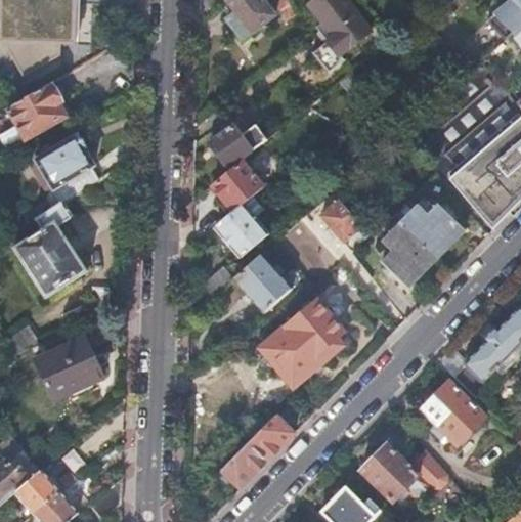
[(16,76),(77,42),(79,0),(0,0),(0,49),(16,76)]
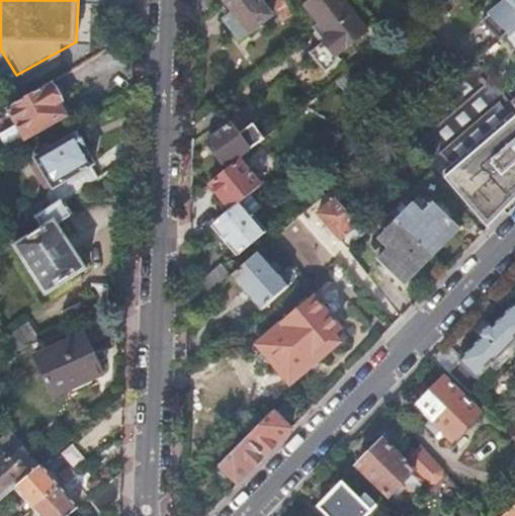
[(194,0),(194,14),(213,0),(194,0)]
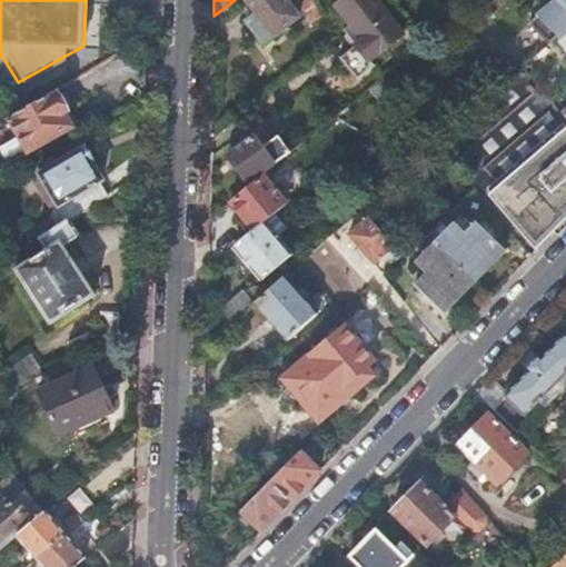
[(245,0),(271,37),(296,18),(284,0),(300,0),(308,10),(317,1),(316,0),(245,0)]
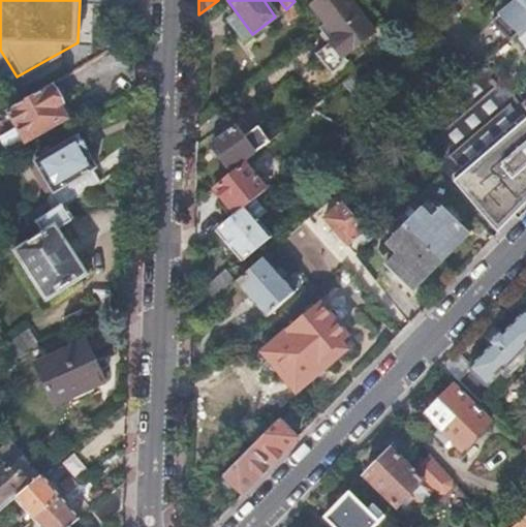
[(312,0),(311,1),(325,20),(319,24),(331,38),(316,51),(331,70),(345,57),(342,53),(372,29),(350,0),(312,0)]
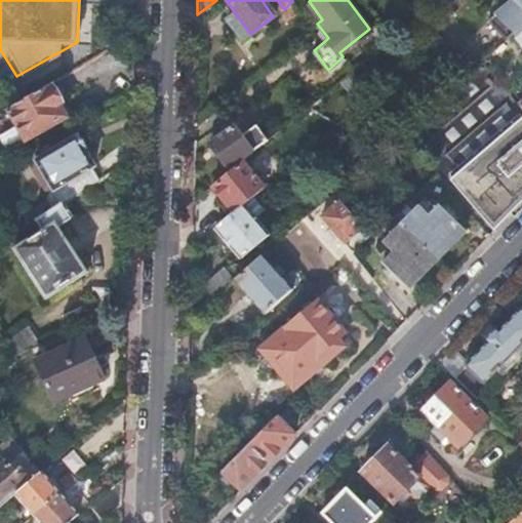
[(508,0),(485,18),(504,37),(505,38),(507,36),(510,33),(513,37),(521,29),(521,0),(508,0)]
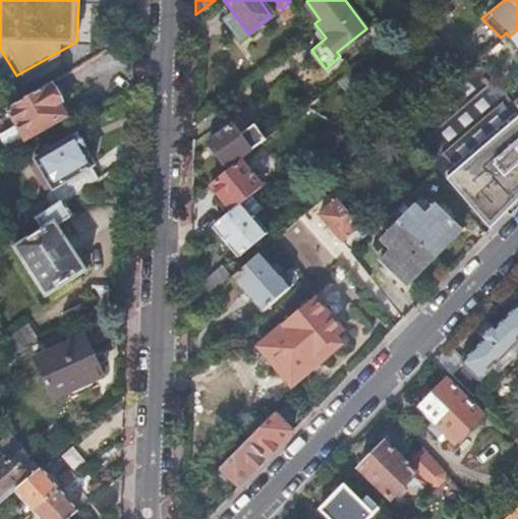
[(517,29),(509,37),(506,40),(517,53),(517,29)]
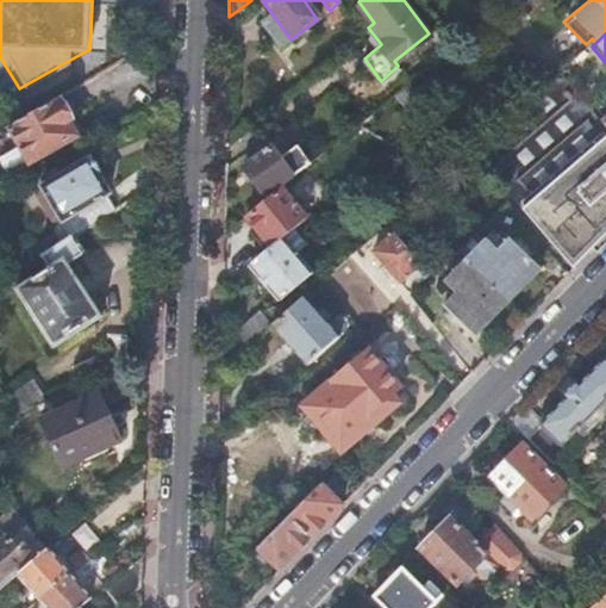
[(541,82),(470,146),(569,268),(605,230),(605,126),(601,122),(592,110),(557,69),(541,82)]
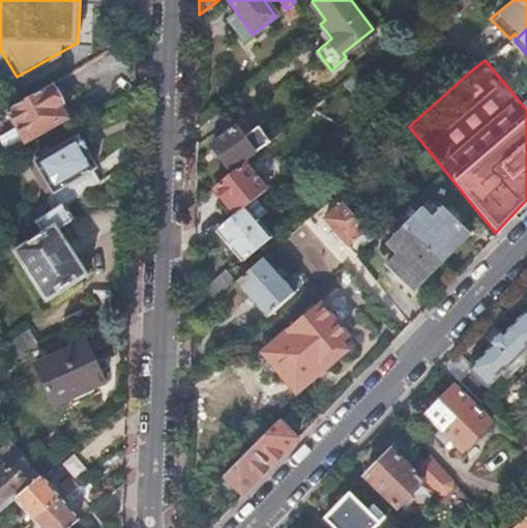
[(6,108),(24,139),(64,115),(59,104),(60,103),(49,83),(6,108)]
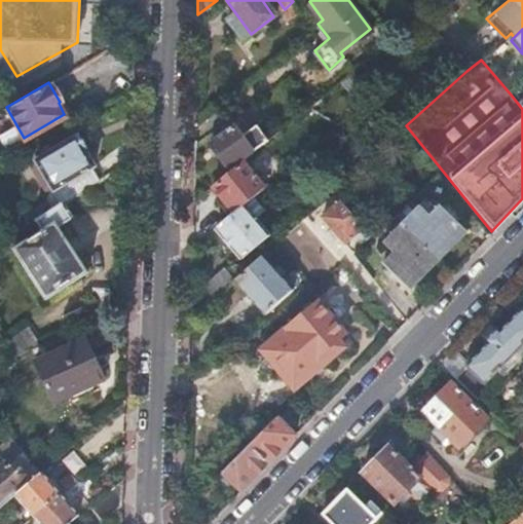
[(209,134),(214,139),(209,144),(229,167),(264,139),(254,125),(243,136),(229,118),(209,134)]
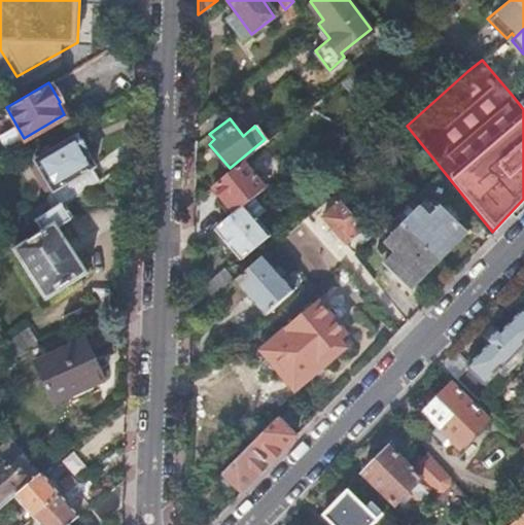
[(37,179),(46,193),(45,201),(23,216),(27,224),(34,220),(59,205),(99,179),(91,166),(93,165),(82,148),(85,145),(77,134),(36,161),(42,172),(37,179)]
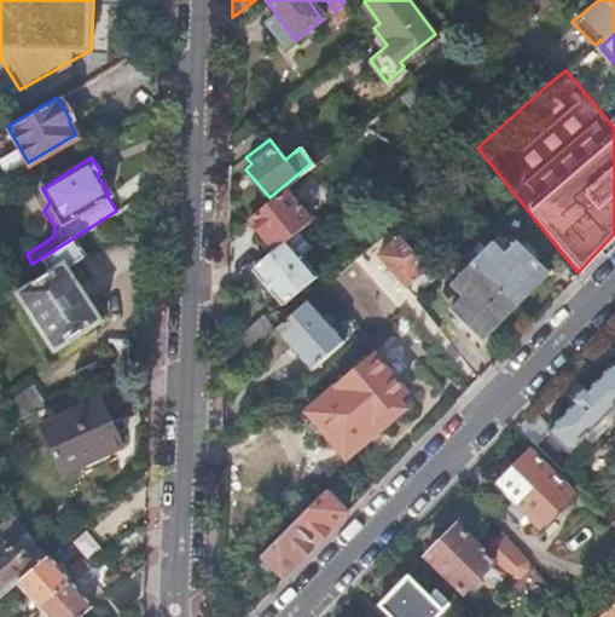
[(283,189),(248,217),(273,248),(284,240),(294,230),(308,219),(283,189)]
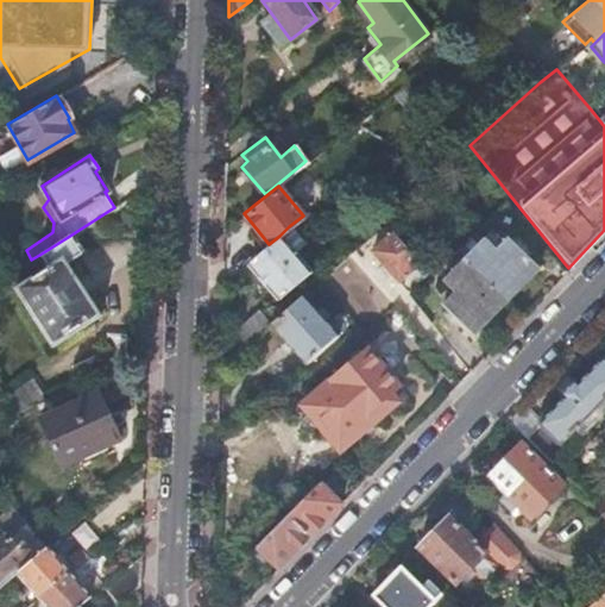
[(303,216),(289,226),(302,241),(320,224),(308,211),(303,216)]
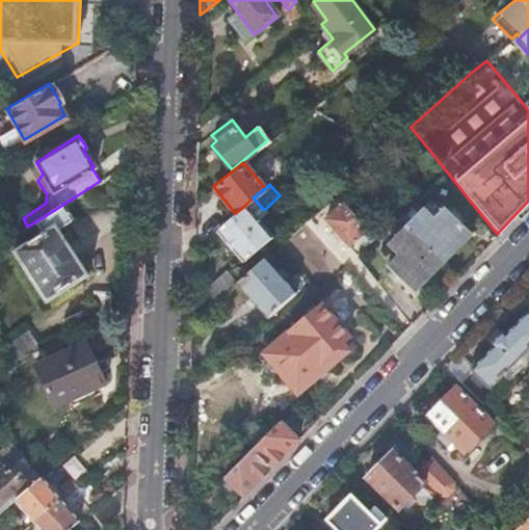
[(323,217),(352,254),(372,236),(342,201),(323,217)]
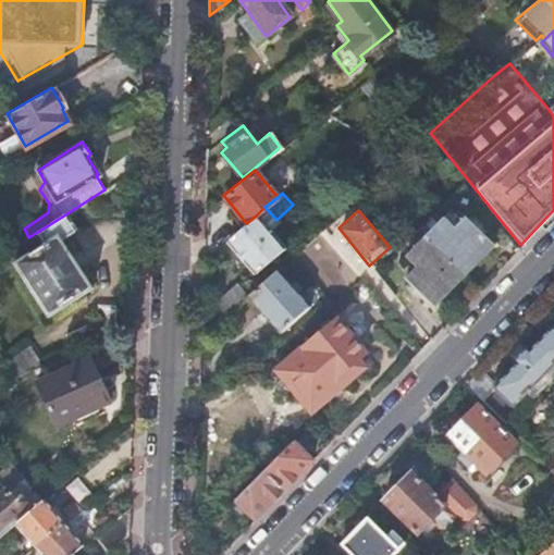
[(422,235),(465,275),(494,245),(463,214),(452,226),(441,217),(422,235)]
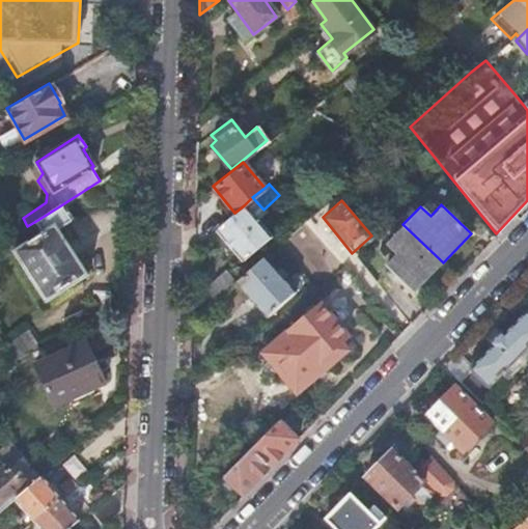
[(234,213),(216,229),(241,260),(270,237),(244,205),(234,213)]
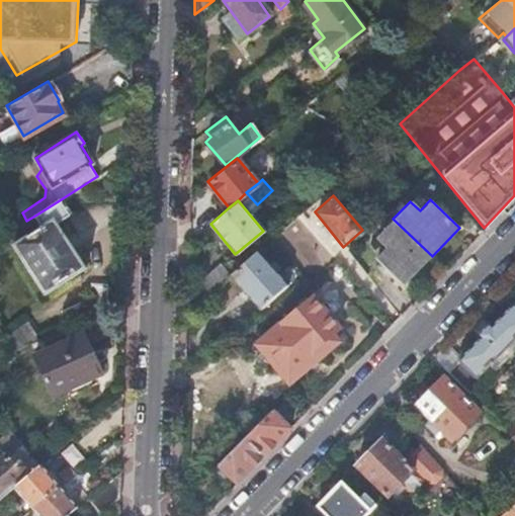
[(12,246),(44,293),(84,266),(56,222),(65,216),(58,201),(33,217),(39,227),(24,237),(12,246)]
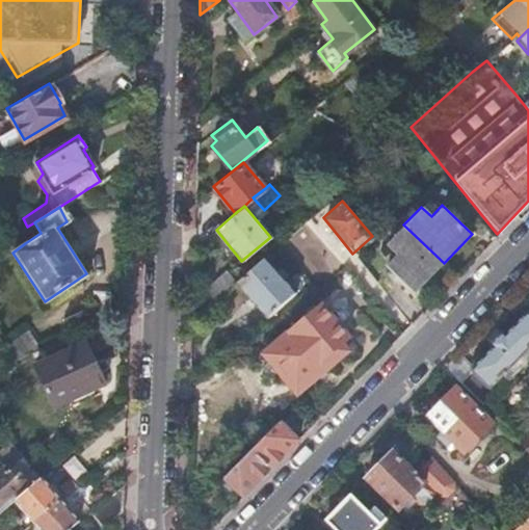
[(27,227),(23,218),(6,217),(17,234),(19,233),(27,227)]
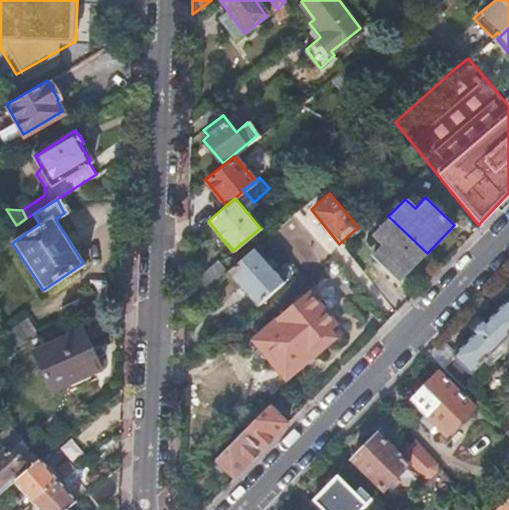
[(294,210),(277,226),(284,235),(288,231),(301,219),(294,210)]
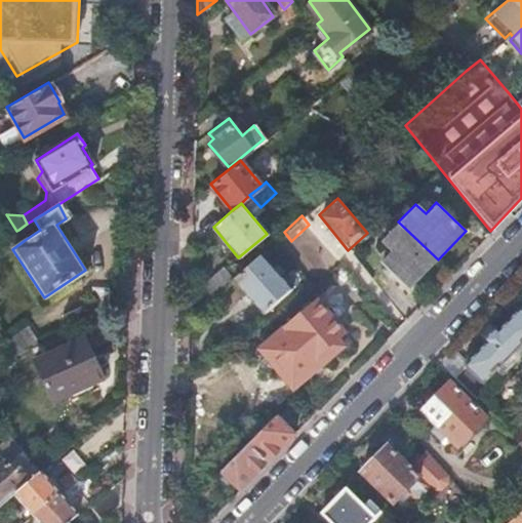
[(40,230),(34,219),(27,224),(18,230),(25,240),(40,230)]
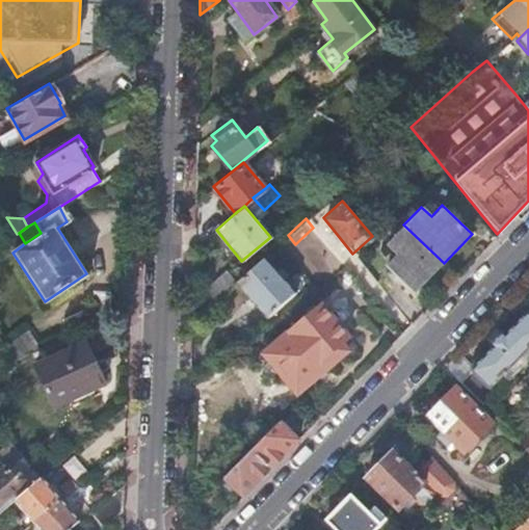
[(395,253),(385,264),(415,293),(444,263),(403,224),(385,243),(395,253)]
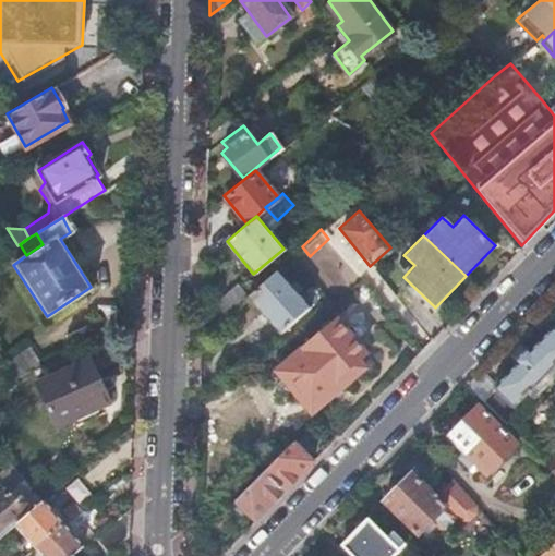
[(296,252),(314,272),(324,262),(314,252),(310,256),(302,246),(296,252)]
